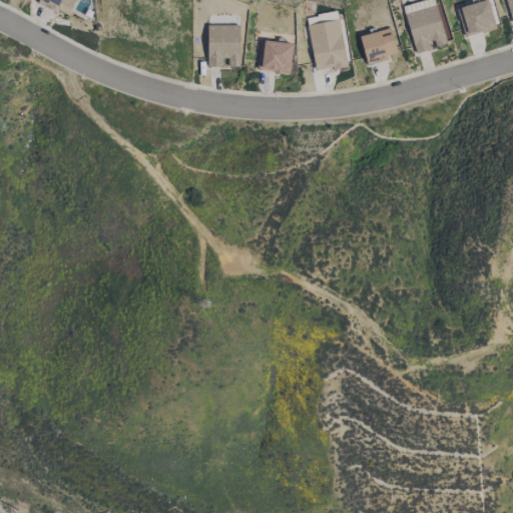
[(37,0),(37,1),(67,16),(75,0),(37,0)]
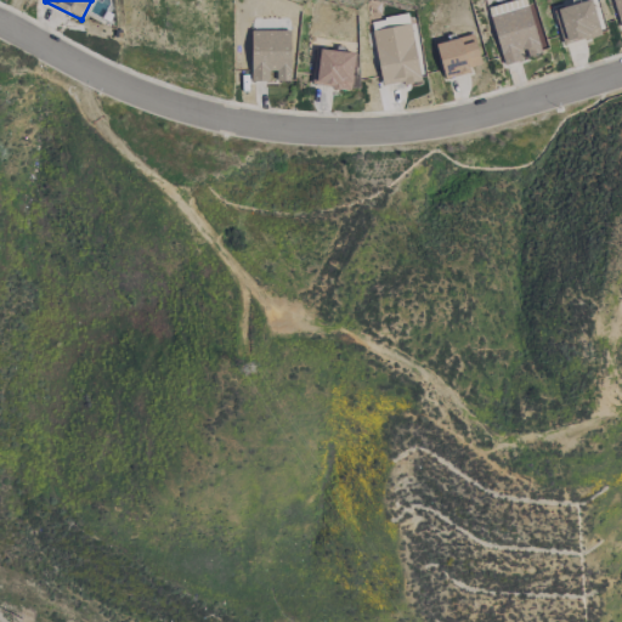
[(503,64),(524,60),(524,56),(544,51),(531,0),(513,0),(488,6),(503,64)]
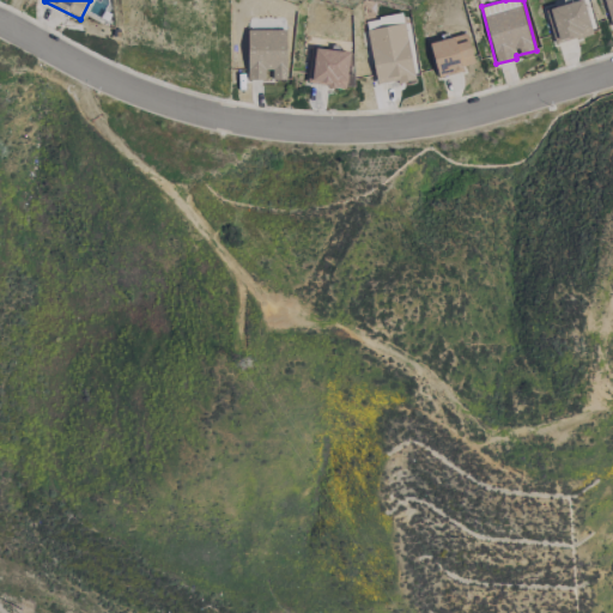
[(578,0),(545,10),(554,44),(592,34),(582,0),(578,0)]
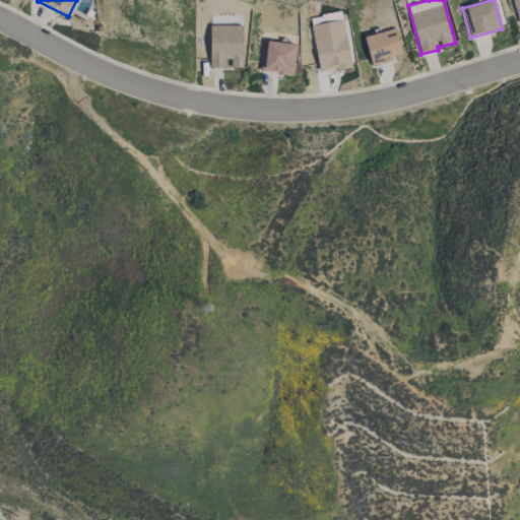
[(311,25),(319,72),(351,66),(342,19),(311,25)]
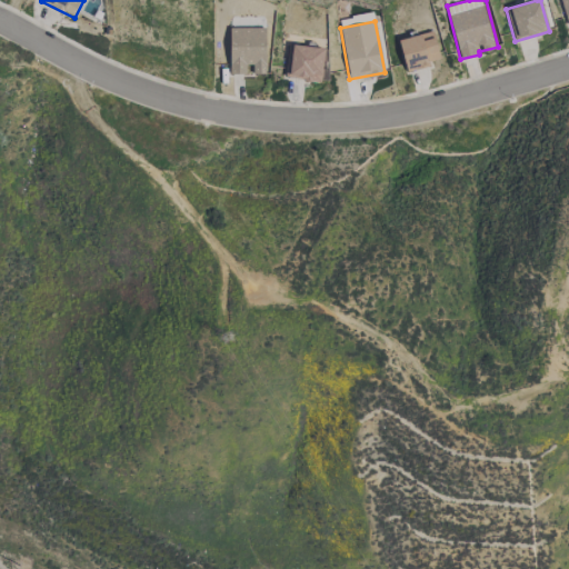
[(229,75),(245,73),(245,65),(252,65),(252,75),(266,73),(265,27),(229,28),(229,75)]
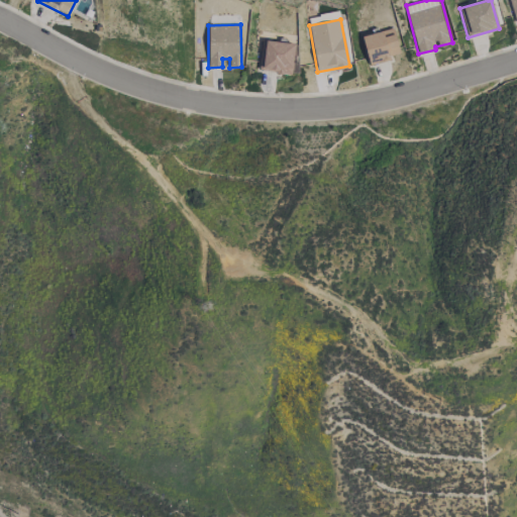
[(369,64),(400,56),(393,27),(362,36),(369,64)]
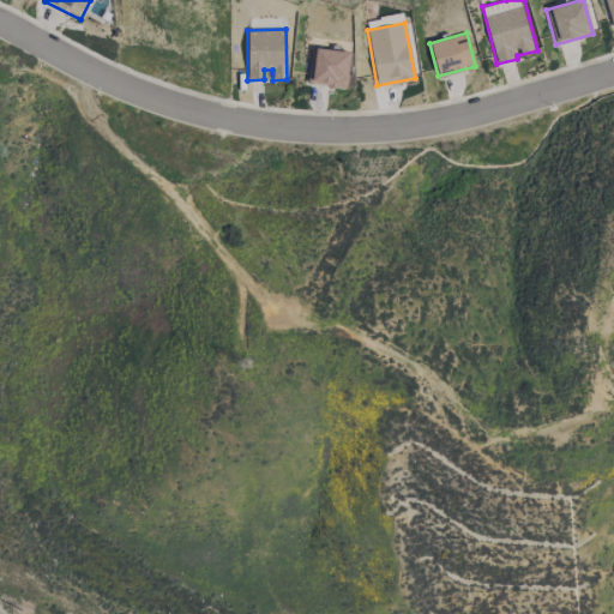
[(349,50),(309,49),(308,85),(348,86),(349,50)]
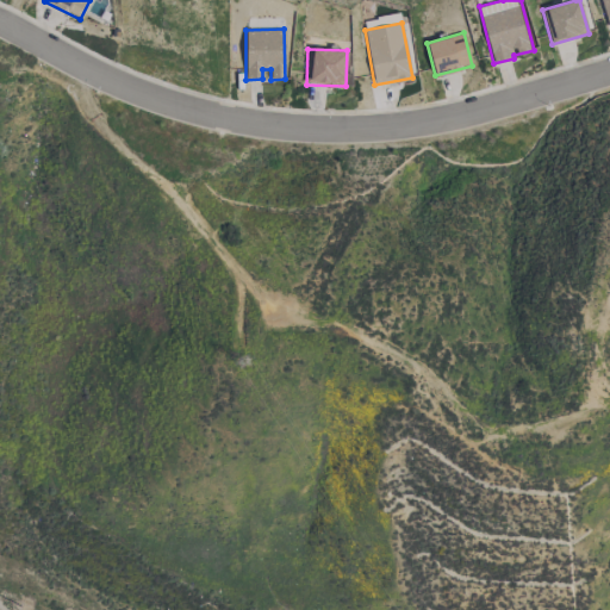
All buildings are outlined.
